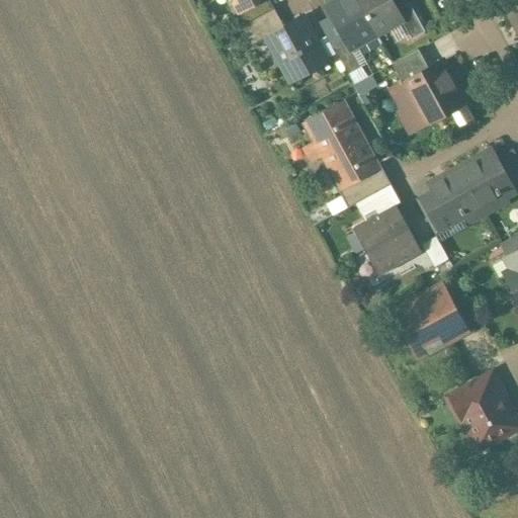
[(234,0),(247,22),(241,25),(242,26),(243,26),(243,25),(274,8),(269,0),(234,0)]
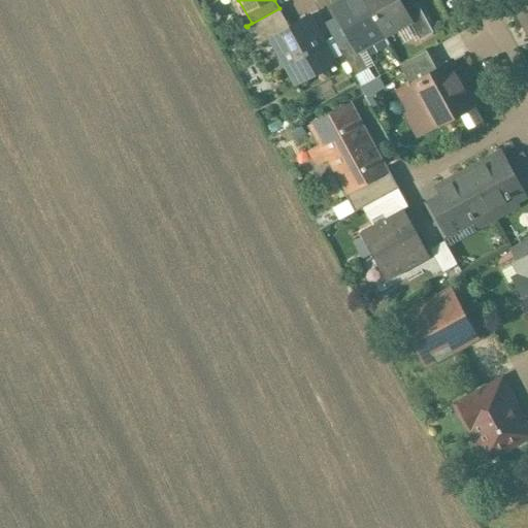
[(364,0),(345,0),(333,7),(351,39),(356,48),(358,47),(383,33),(364,0)]
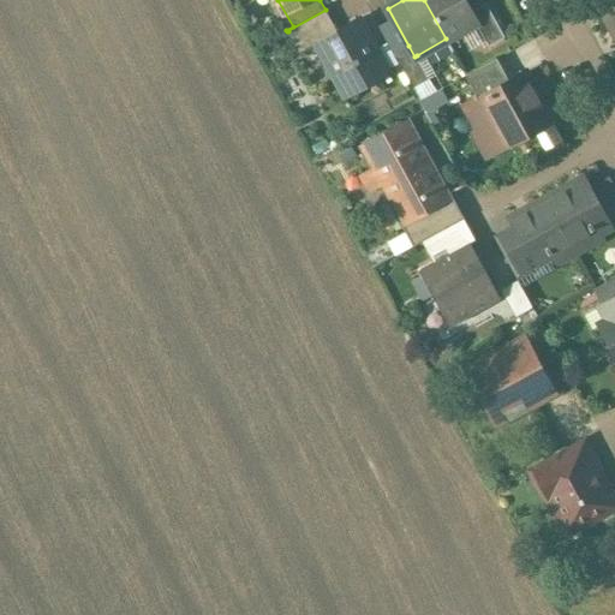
[(465,0),(424,0),(446,39),(476,23),(477,22),(472,11),(465,0)]
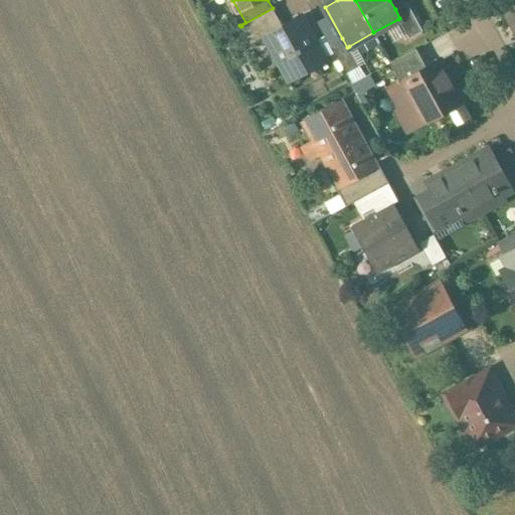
[(422,30),(407,2),(395,9),(399,18),(398,19),(409,38),(422,30)]
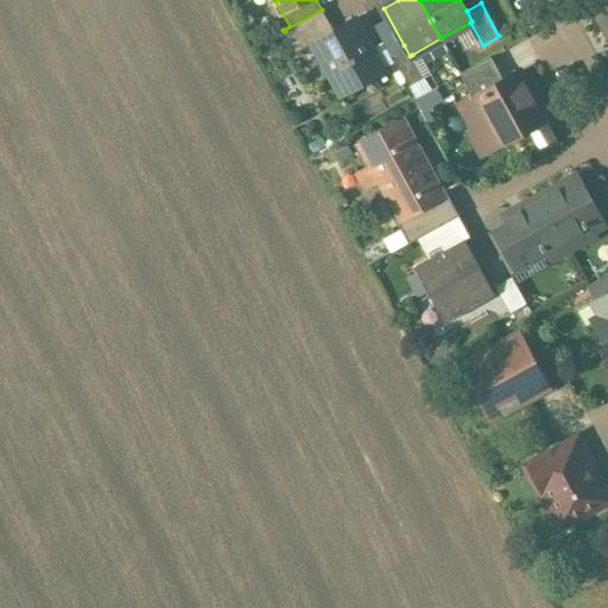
[(322,10),(285,30),(285,31),(297,51),(314,43),(312,42),(333,30),(322,10)]
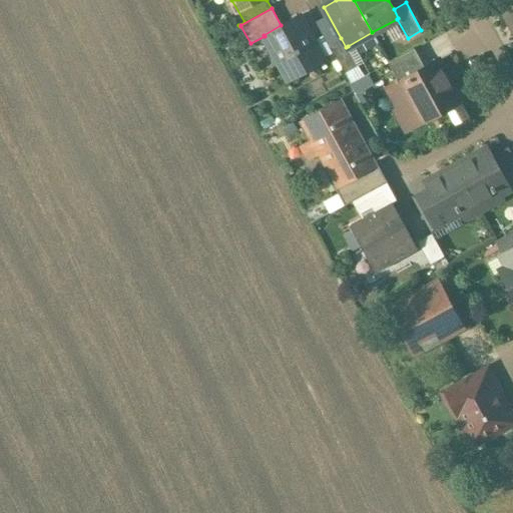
[(281,25),(264,35),(265,36),(289,80),(324,60),(299,15),(281,25)]
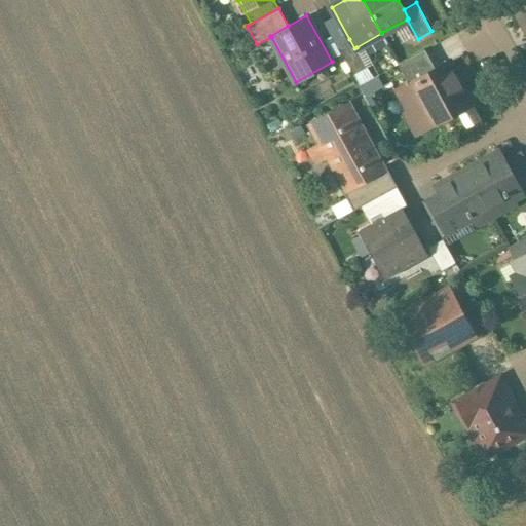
[(354,48),(349,39),(337,46),(353,75),(367,67),(357,47),(354,48)]
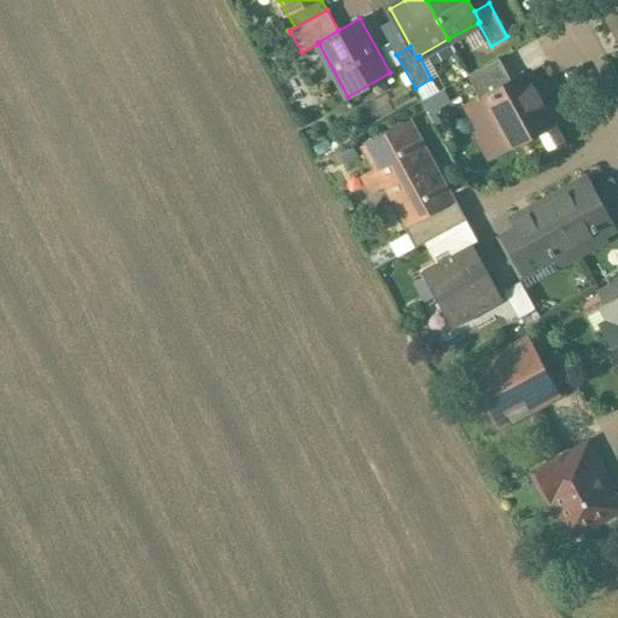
[(500,58),(467,75),(481,99),(513,82),(500,58)]
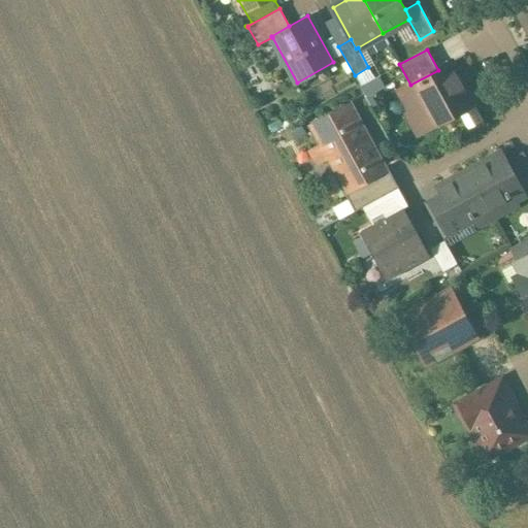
[(438,70),(410,85),(433,125),(473,102),(451,63),(438,70)]
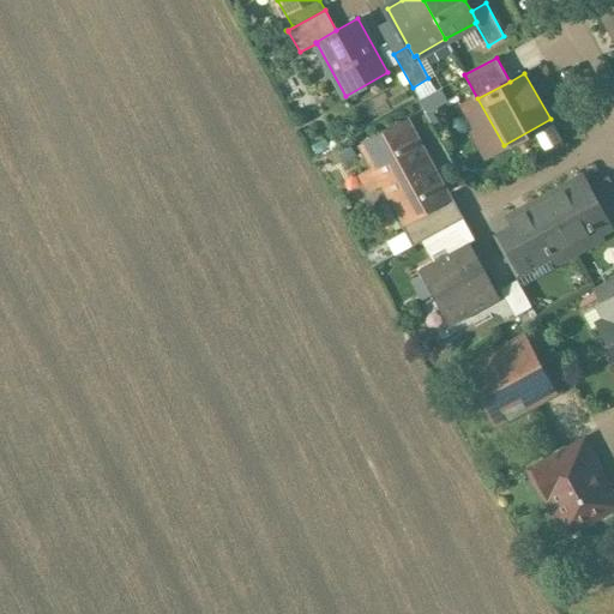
[(405,125),(366,148),(410,229),(422,222),(450,206),(443,194),(405,125)]
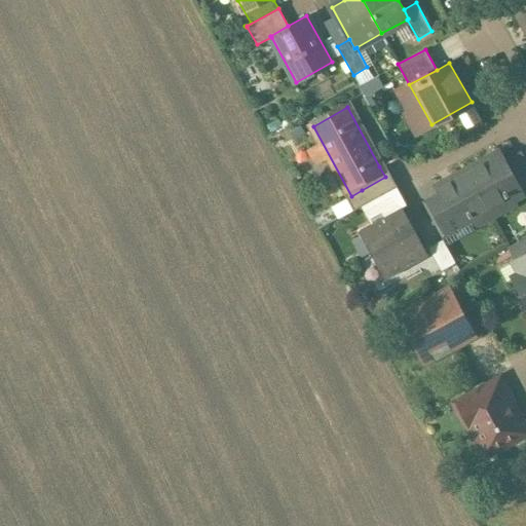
[(525,159),(521,150),(503,160),(518,187),(522,184),(525,185),(525,159)]
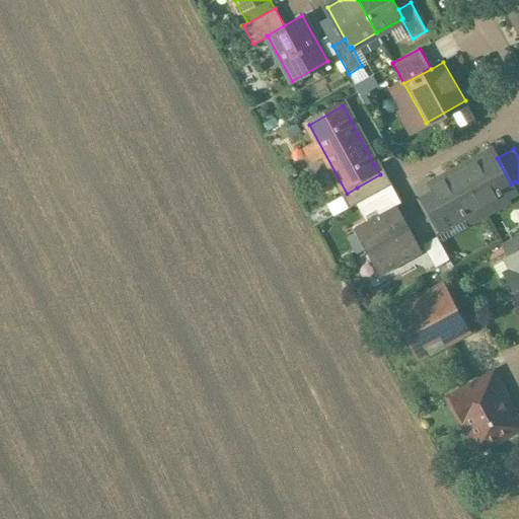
[(493,151),(462,168),(487,212),(506,201),(501,190),(511,184),(497,158),(493,151)]
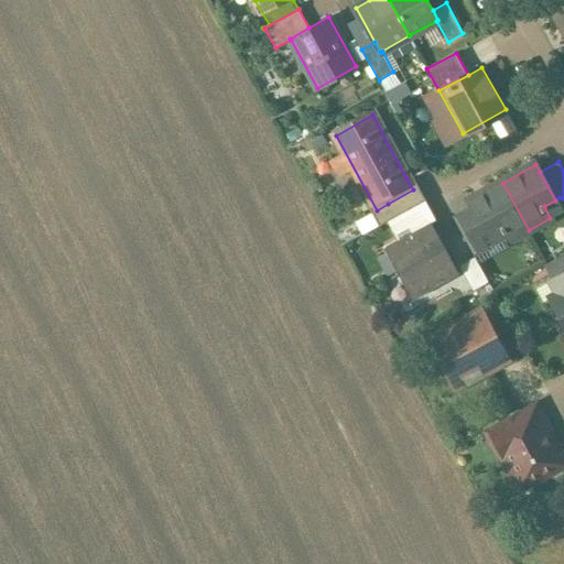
[(425,199),(412,175),(407,179),(413,190),(388,204),(394,216),(402,212),(425,199)]
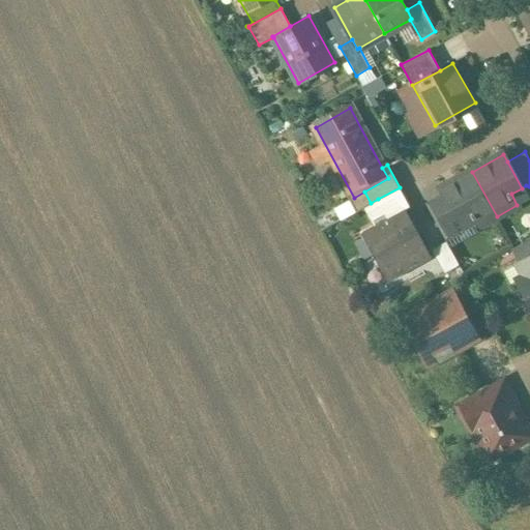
[(472,172),(441,188),(445,196),(460,223),(470,216),(476,228),(497,216),(472,172)]
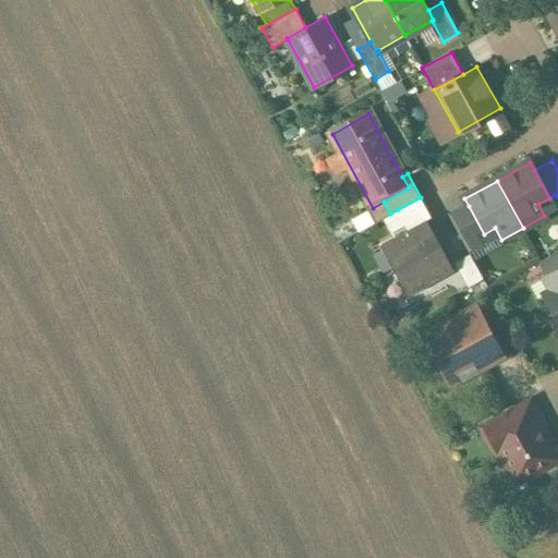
[(421,197),(398,209),(409,229),(426,219),(427,220),(432,218),(421,197)]
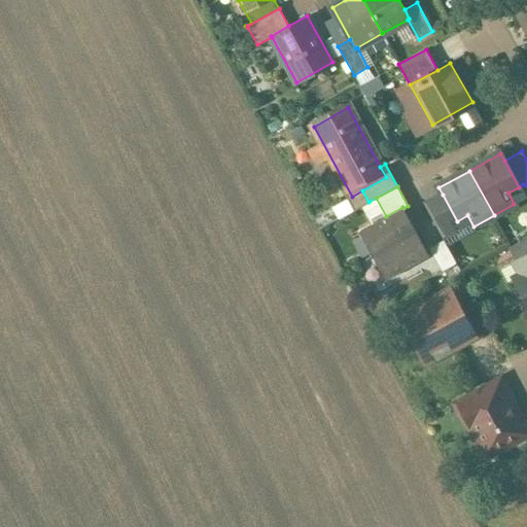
[(443,195),(424,205),(438,231),(457,221),(443,195)]
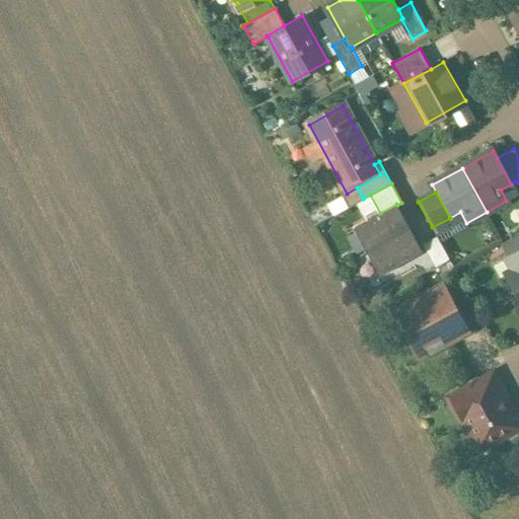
[(332,202),(337,214),(355,208),(351,196),(332,202)]
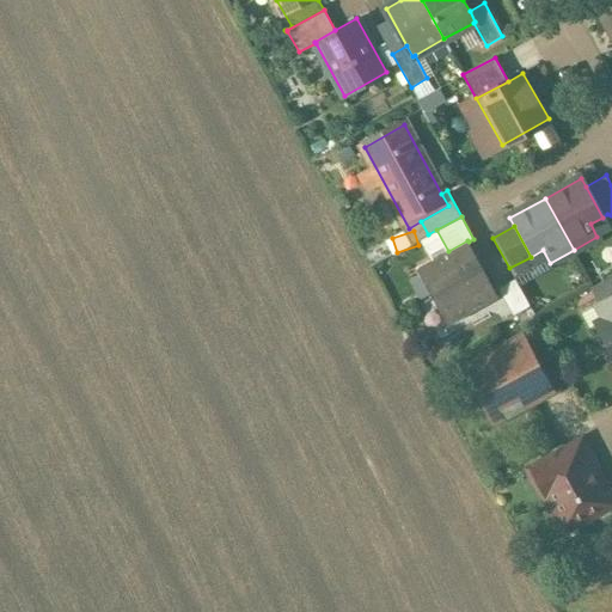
[(448,251),(417,269),(420,271),(424,269),(436,292),(432,295),(434,298),(439,294),(452,319),(447,322),(448,324),(499,297),(469,242),(467,240),(448,251)]
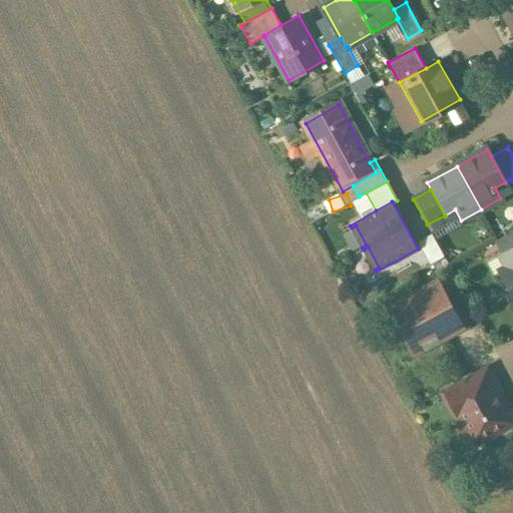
[(512,230),(495,240),(502,254),(512,247),(512,230)]
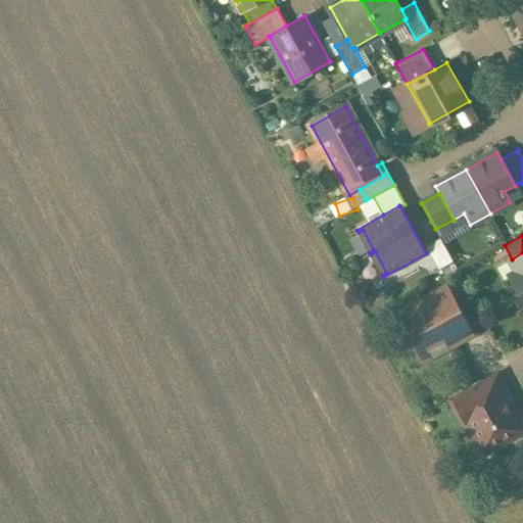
[(440,238),(426,245),(439,269),(454,260),(440,238)]
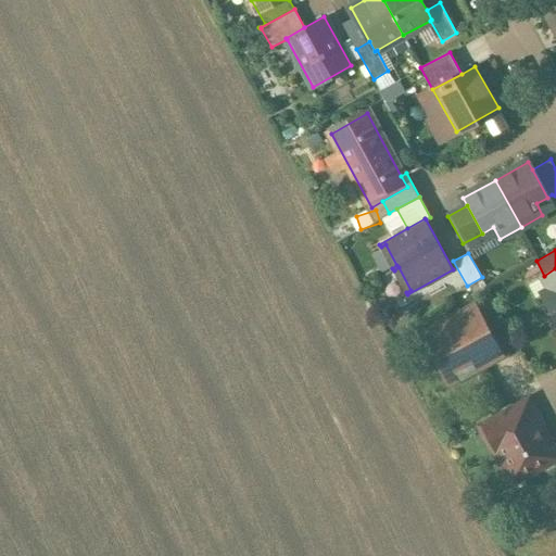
[(555,268),(544,276),(543,276),(550,287),(548,290),(542,294),(552,312),(555,308),(555,268)]
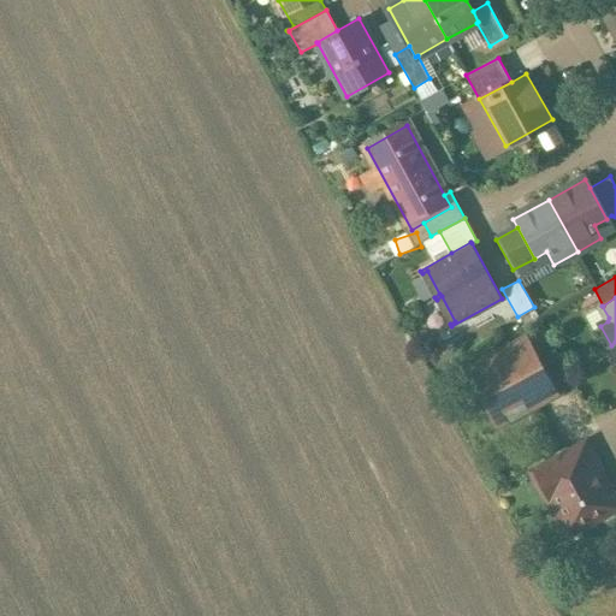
[(523,349),(481,373),(502,412),(545,388),(523,349)]
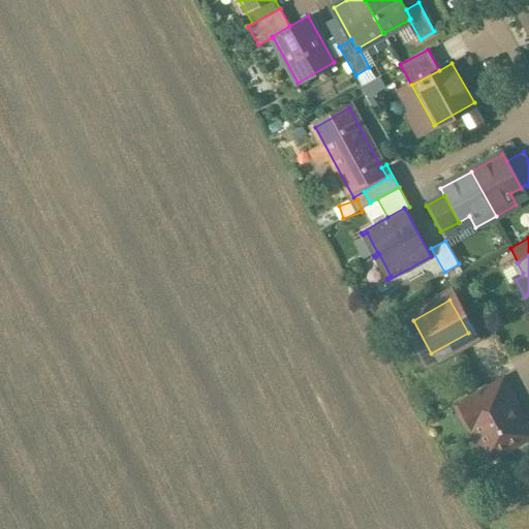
[(504,406),(494,389),(469,402),(478,419),(475,428),(490,454),(506,444),(508,439),(524,431),(509,403),(504,406)]
